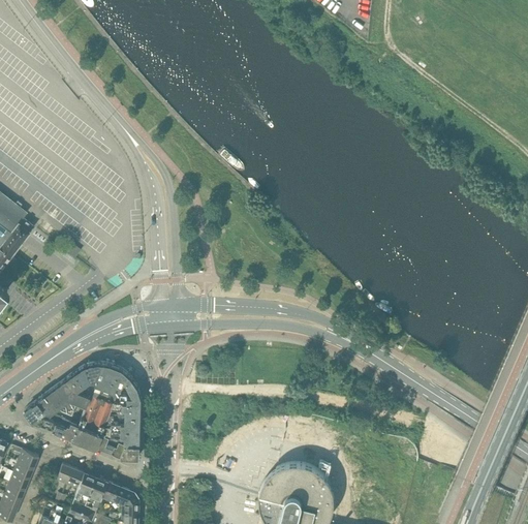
[(0,318),(2,315),(2,310),(0,307),(0,302),(2,300),(6,294),(0,288),(0,273),(10,259),(19,249),(32,230),(0,205),(0,318)]
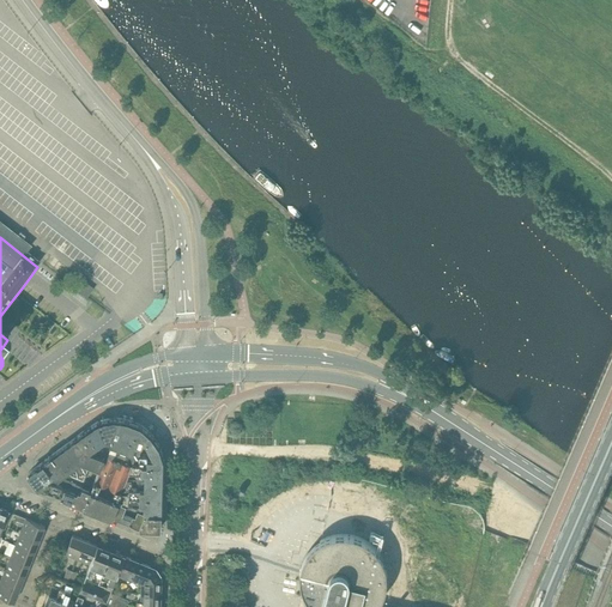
[(79,284),(73,292),(86,303),(92,295),(79,284)]
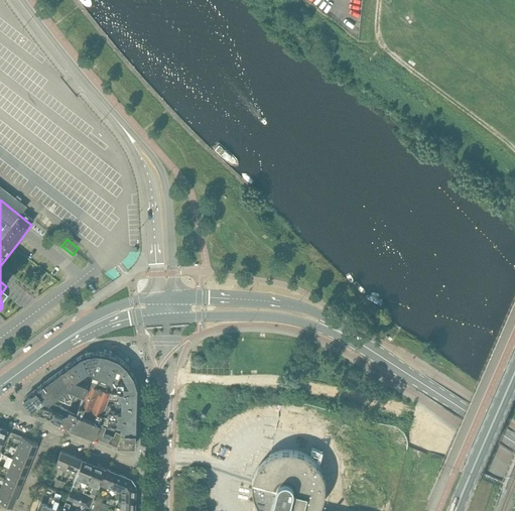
[(94,357),(83,359),(88,375),(93,377),(97,365),(97,357),(94,357)]
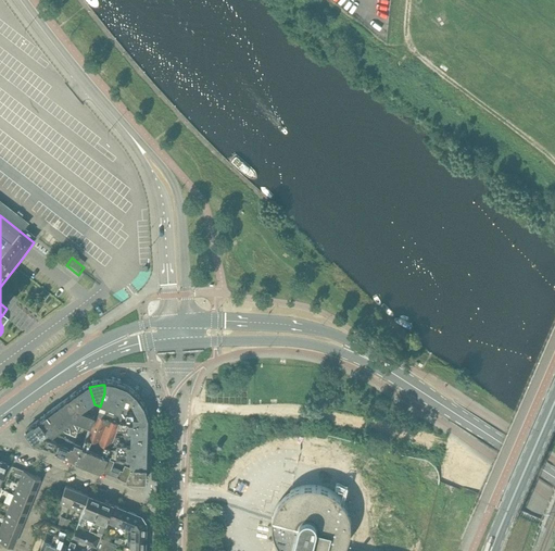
[(101,409),(97,420),(101,422),(102,420),(103,421),(108,412),(120,417),(124,418),(128,408),(130,403),(135,398),(126,391),(115,387),(114,386),(104,385),(104,393),(100,407),(99,409),(101,409)]
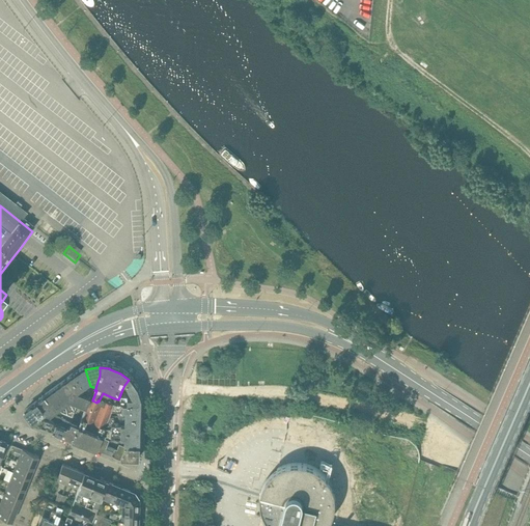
[(71,379),(64,384),(73,395),(79,397),(82,393),(86,390),(90,386),(85,369),(77,375),(75,377),(71,379)]
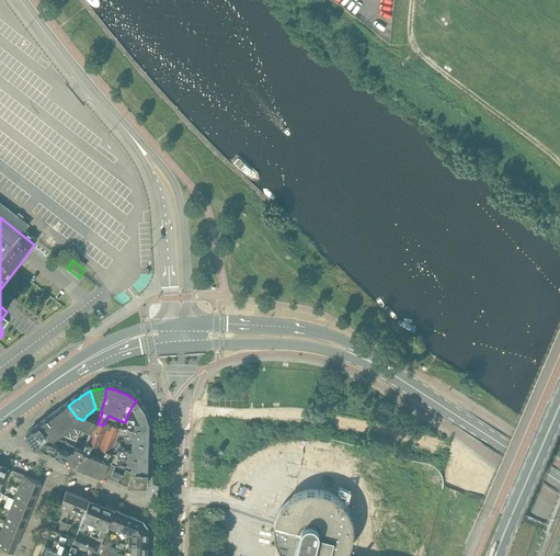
[(116,443),(115,445),(120,445),(120,440),(126,440),(126,446),(132,446),(132,447),(149,447),(149,441),(149,427),(146,415),(145,413),(141,408),(138,403),(136,401),(132,407),(129,411),(133,412),(137,420),(140,427),(135,427),(135,423),(127,422),(127,431),(122,432),(121,432),(121,433),(118,440),(116,443)]
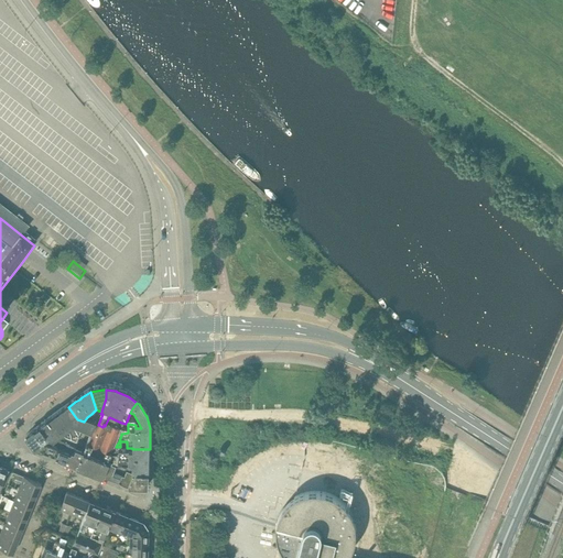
[(68,407),(58,414),(69,428),(82,433),(91,437),(91,435),(95,426),(84,422),(77,419),(68,407)]
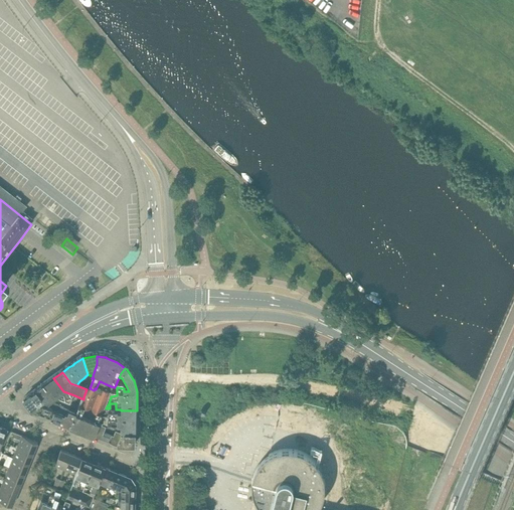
[(53,378),(44,385),(55,400),(59,404),(70,408),(72,401),(74,395),(63,391),(53,378)]
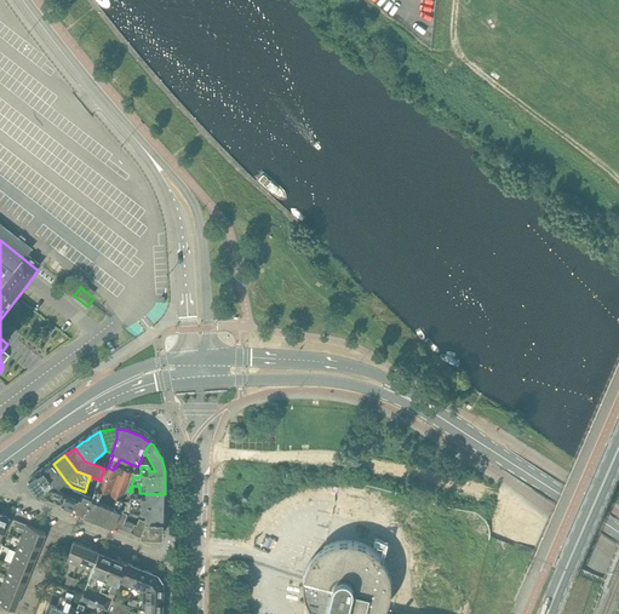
[(53,464),(41,472),(43,474),(53,487),(58,488),(59,488),(64,485),(72,487),(67,482),(53,464)]
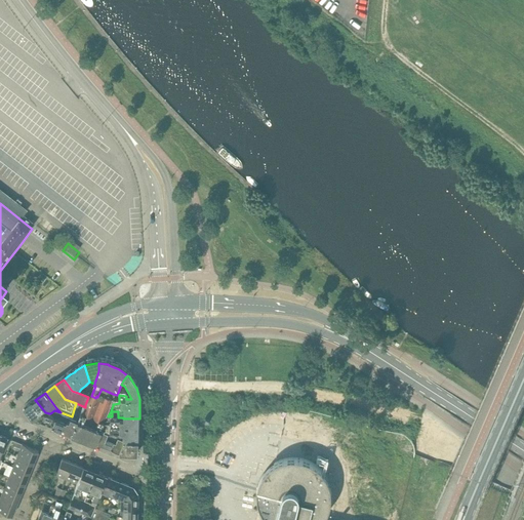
[(82,413),(80,418),(86,421),(91,424),(98,426),(104,428),(108,416),(109,414),(111,411),(113,405),(95,398),(91,396),(89,396),(88,397),(85,405),(85,407),(82,413)]
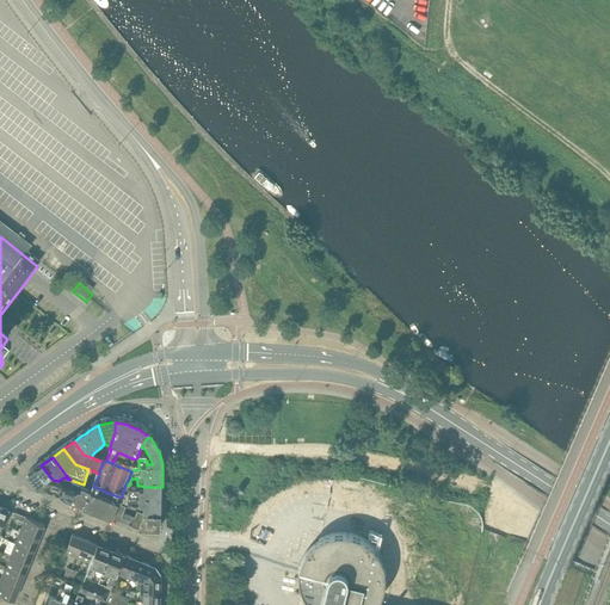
[(29,481),(28,482),(31,488),(34,487),(36,492),(43,494),(47,485),(53,480),(42,467),(29,476),(29,477),(28,479),(29,481)]
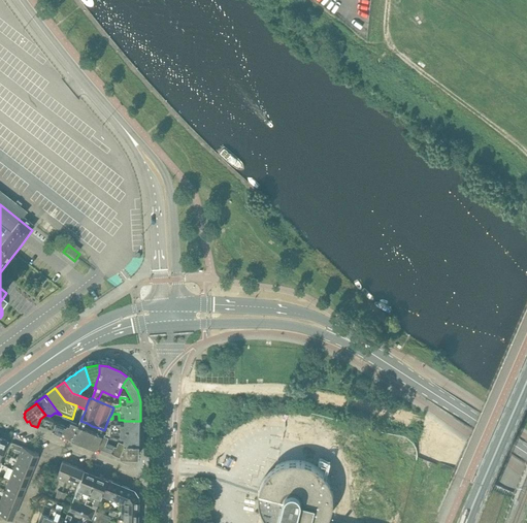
[(40,419),(37,427),(50,432),(51,432),(61,436),(64,428),(66,423),(55,419),(53,424),(47,422),(50,416),(45,415),(40,419)]
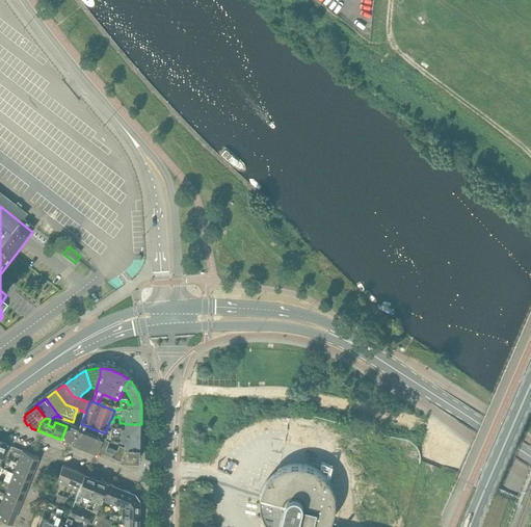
[(102,441),(102,442),(108,444),(111,443),(118,444),(118,448),(124,451),(139,451),(140,451),(140,438),(141,424),(125,424),(125,423),(120,423),(118,423),(117,429),(111,429),(111,430),(111,436),(105,436),(102,441)]
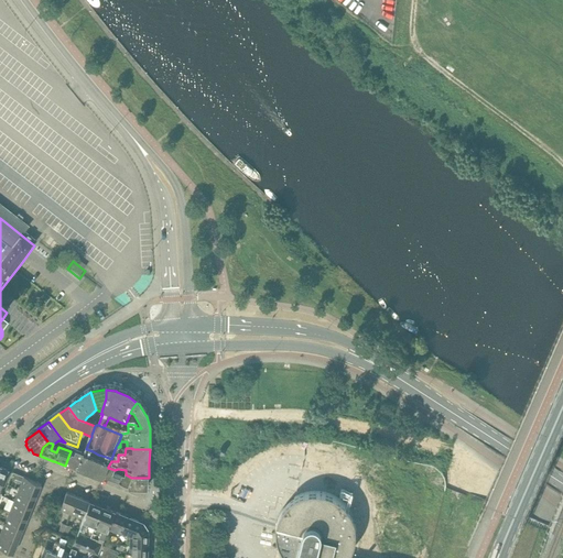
[(85,450),(83,457),(89,459),(93,451),(86,449),(85,450)]
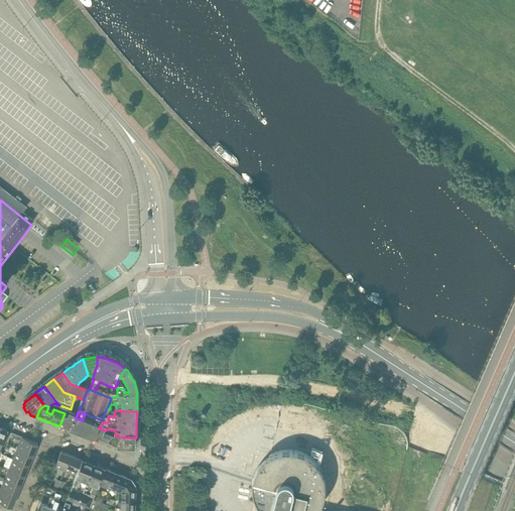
[(62,418),(59,426),(70,430),(70,431),(71,431),(76,418),(69,415),(65,413),(62,418)]
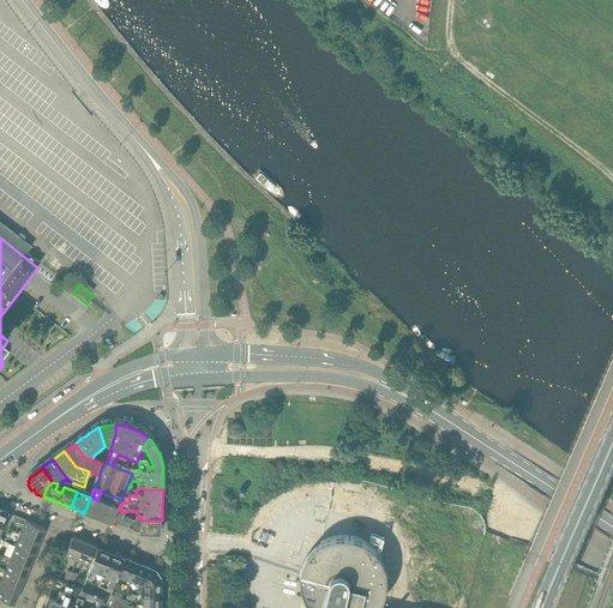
[(90,498),(84,513),(92,517),(102,521),(112,524),(118,510),(118,509),(112,506),(108,505),(98,501),(97,500),(90,498)]
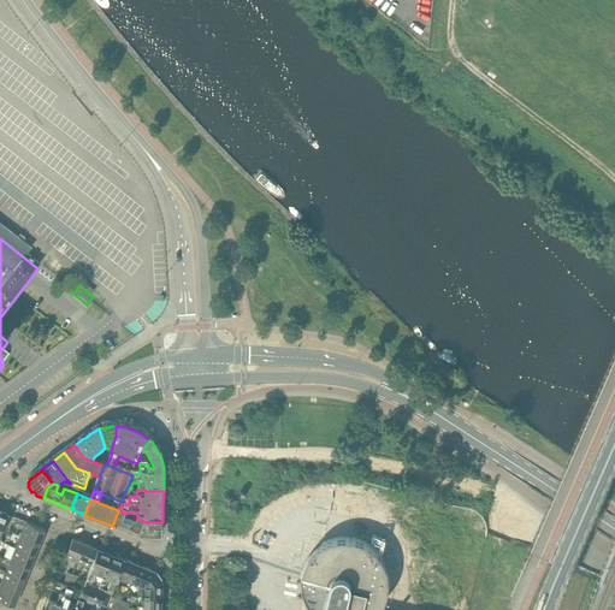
[(118,511),(112,526),(120,528),(130,532),(142,537),(143,522),(137,519),(125,514),(118,511)]
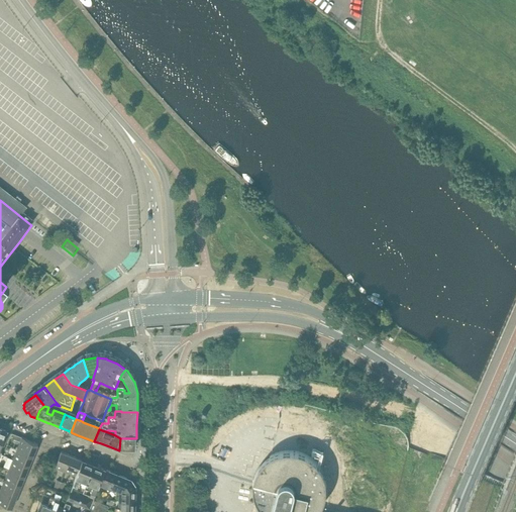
[(0,457),(8,437),(0,433),(0,457)]
